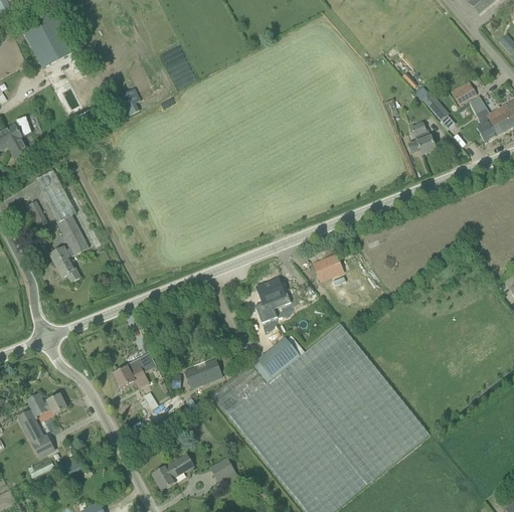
[(0,11),(9,7),(5,0),(0,0),(0,11)]
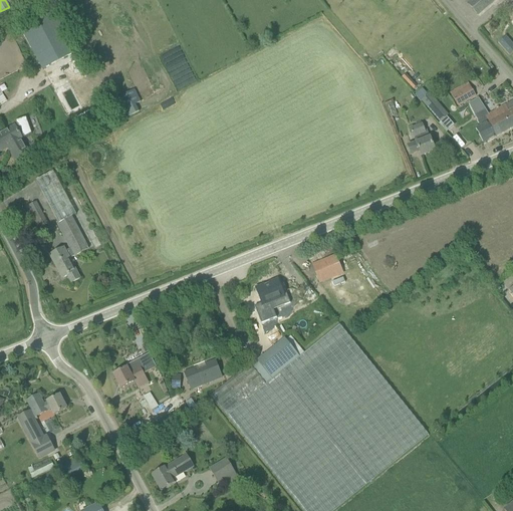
[(466,0),(477,13),(492,0),(466,0)]
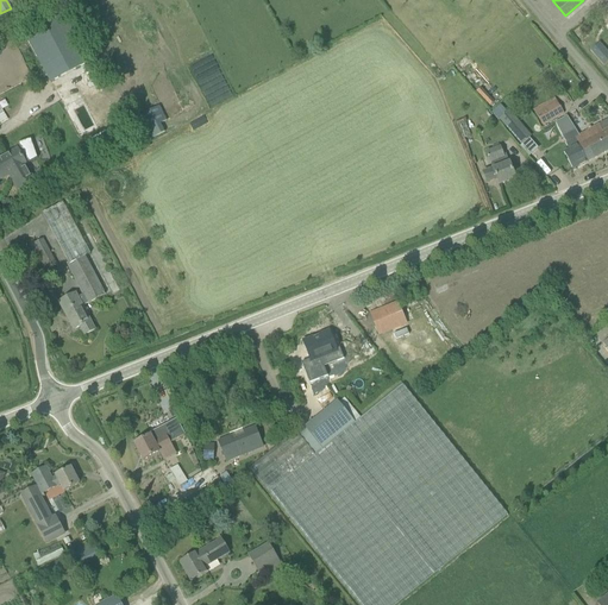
[(79,134),(117,115),(62,10),(24,30),(79,134)]
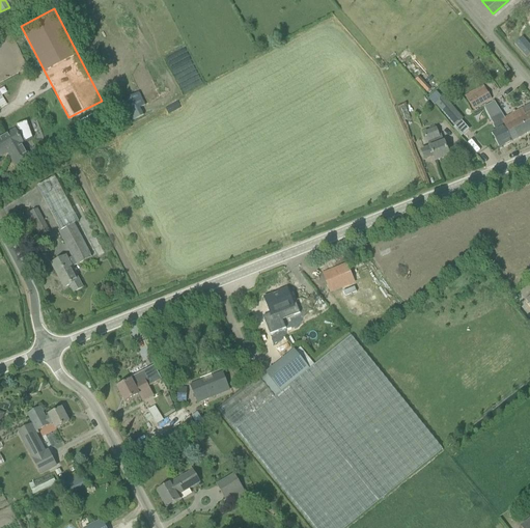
[(529,45),(522,35),(514,42),(525,54),(529,50),(529,45)]
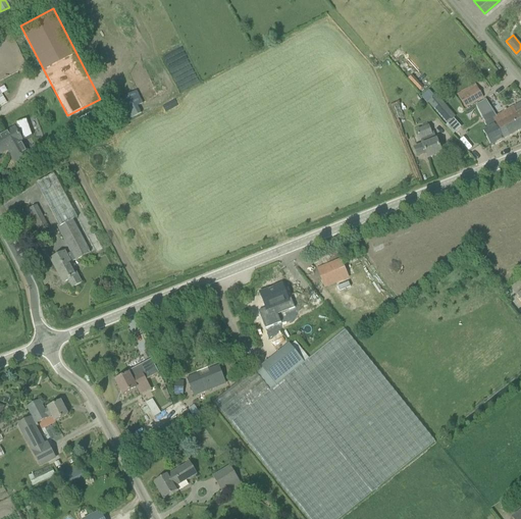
[(458,93),(464,105),(482,95),(475,82),(467,86),(469,88),(462,91),(458,93)]
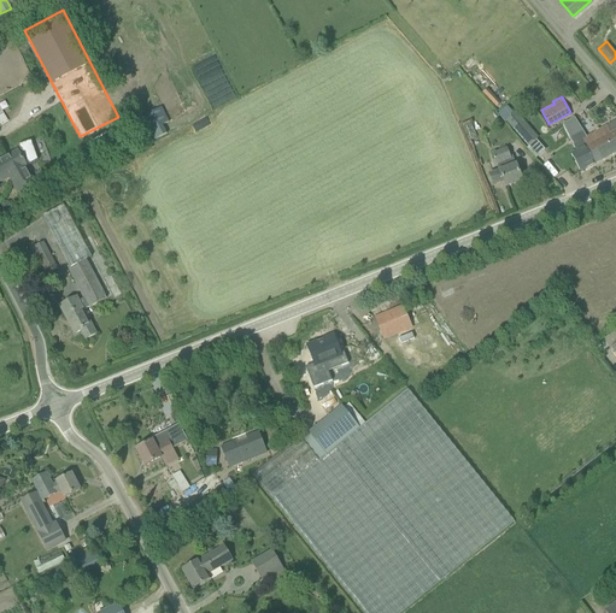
[(162,104),(139,116),(151,139),(166,130),(162,123),(169,119),(162,104)]
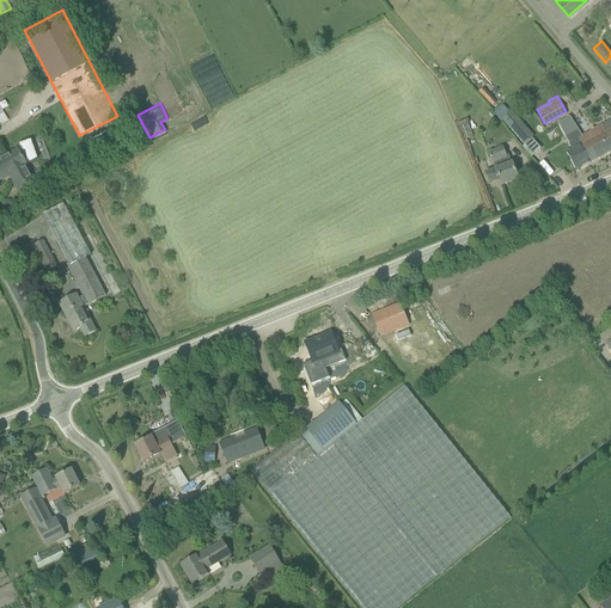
[(499,116),(523,143),(533,134),(511,108),(499,116)]
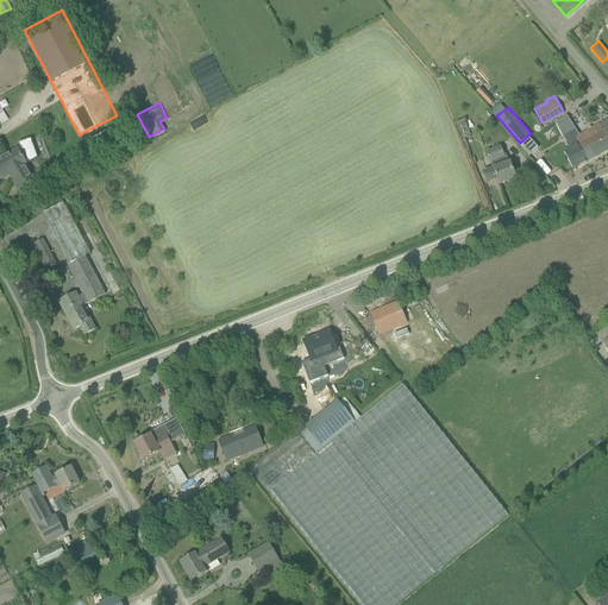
[(595,133),(605,150),(607,147),(607,115),(584,128),(589,137),(595,133)]
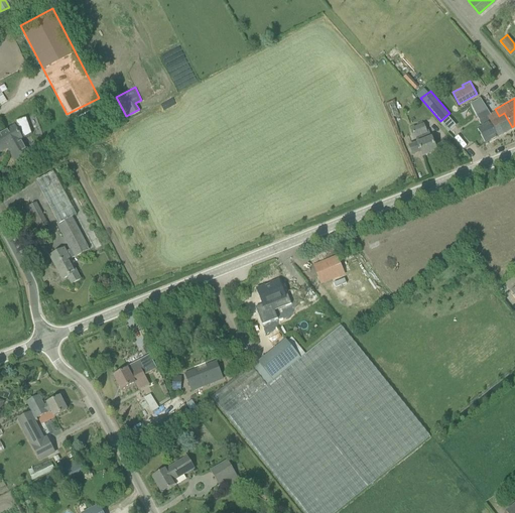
[(477,126),(485,141),(497,135),(489,121),(493,119),(489,112),(487,109),(487,107),(476,113),(478,118),(481,124),(477,126)]
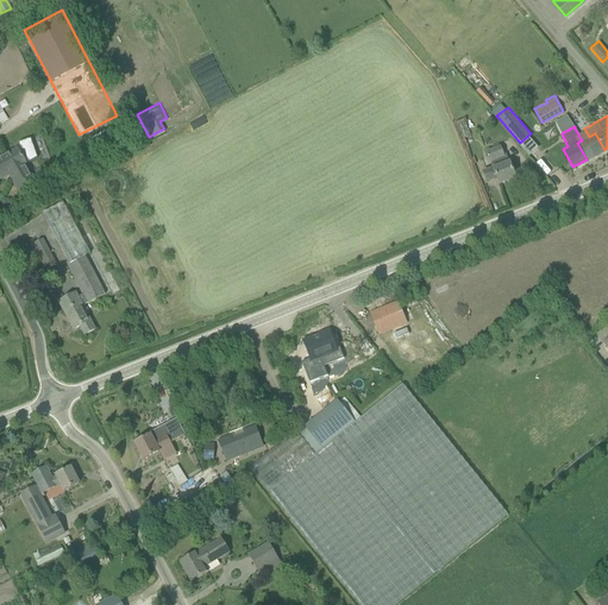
[(577,143),(587,159),(605,150),(595,133),(589,137),(584,128),(577,132),(582,140),(577,143)]
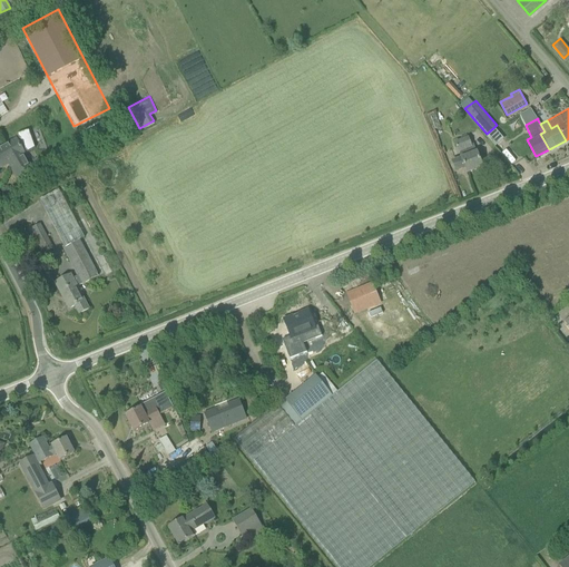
[(16,137),(0,145),(0,166),(8,162),(13,172),(29,164),(23,153),(25,153),(23,152),(31,147),(25,135),(17,139),(16,137)]
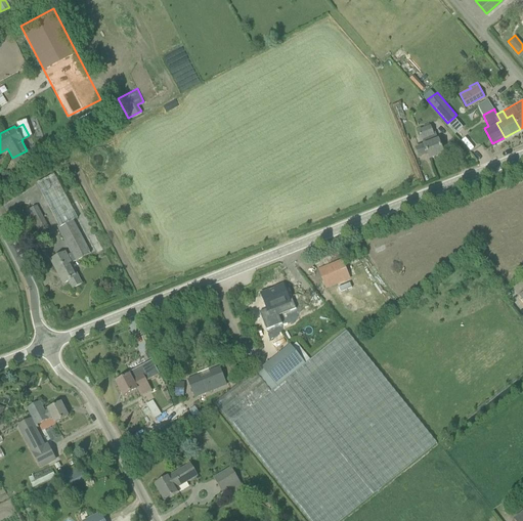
[(418,157),(427,153),(428,157),(443,152),(437,138),(434,130),(432,131),(429,124),(418,129),(421,137),(423,142),(413,145),(418,157)]
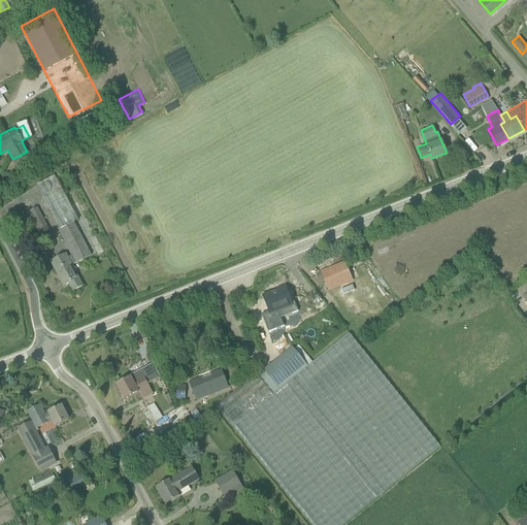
[(73,130),(66,128),(64,134),(72,136),(73,130)]
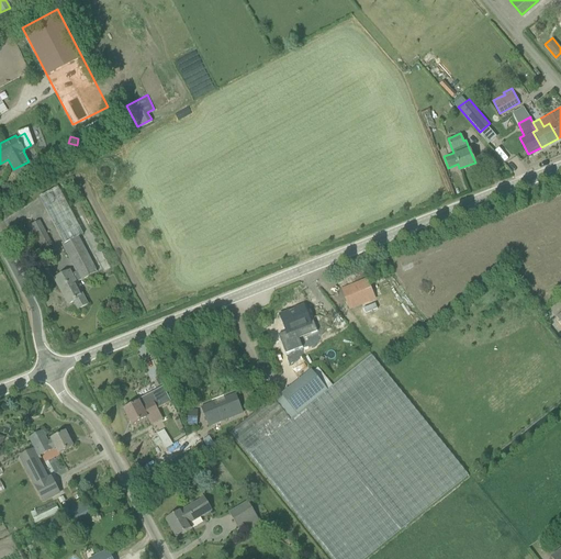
[(7,181),(1,185),(6,191),(11,187),(7,181)]
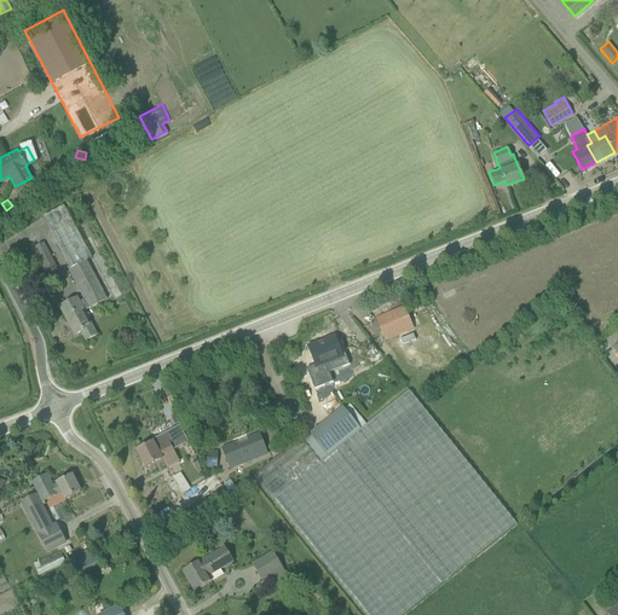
[(75,296),(59,305),(74,332),(81,329),(85,337),(94,332),(82,308),(88,305),(88,306),(107,296),(86,257),(91,255),(63,203),(42,214),(70,266),(68,267),(84,296),(78,300),(75,296)]
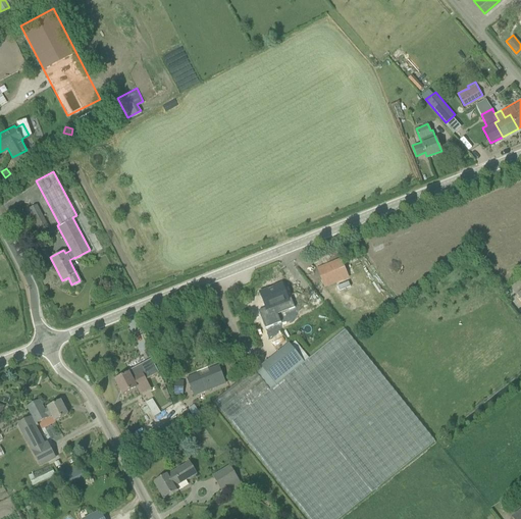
[(37,202),(25,207),(35,227),(46,222),(37,202)]
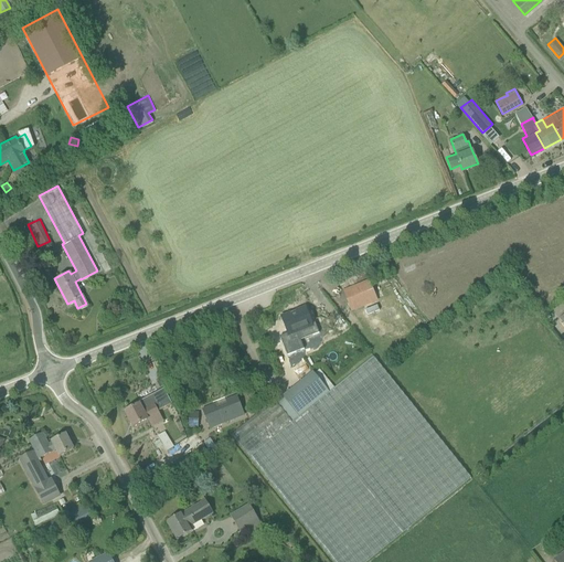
[(350,307),(375,297),(369,281),(343,290),(350,307)]
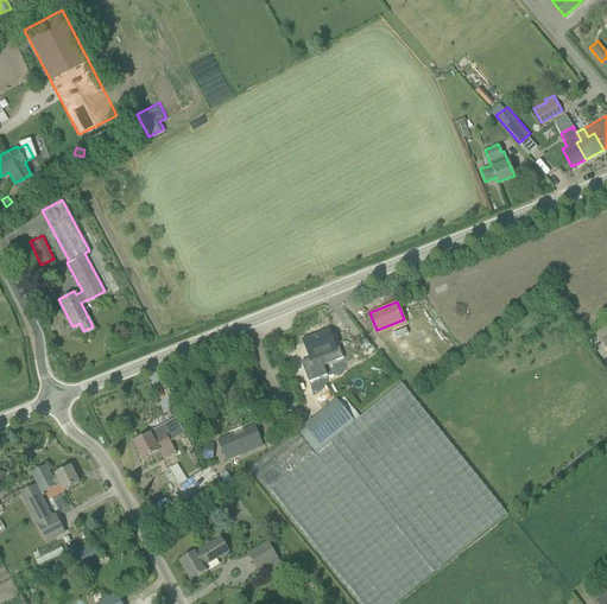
[(308,380),(327,373),(323,363),(342,356),(339,345),(335,347),(328,329),(317,332),(318,334),(303,339),(309,356),(301,360),(308,380)]
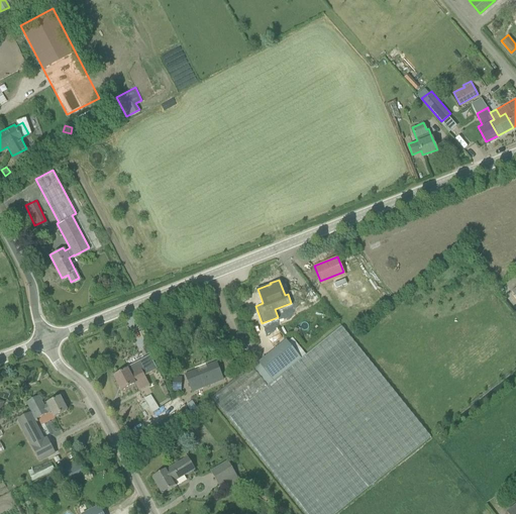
[(250,364),(227,383),(212,395),(306,513),(332,513),(430,435),(342,326),(340,324),(300,356),(287,339),(265,355),(252,366),(250,364)]
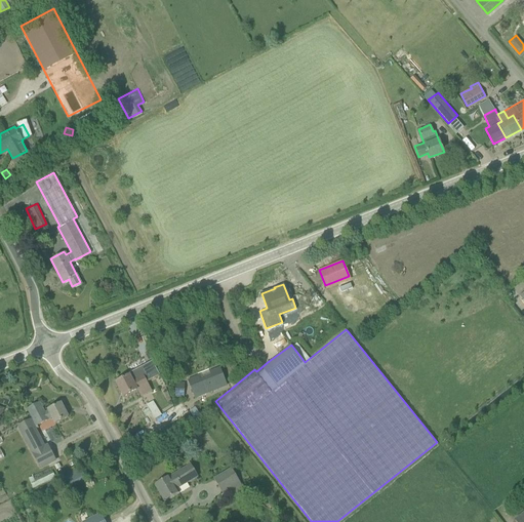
[(203,374),(195,379),(205,394),(232,375),(222,361),(214,366),(216,370),(205,377),(203,374)]
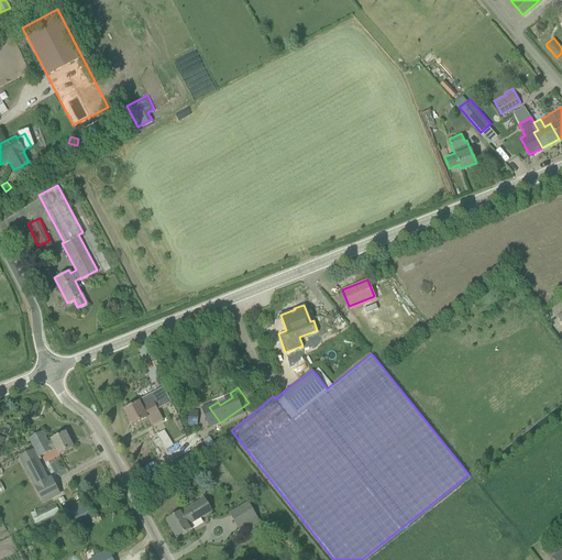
[(138,401),(123,408),(132,424),(146,416),(158,409),(154,402),(158,398),(154,390),(136,399),(138,401)]
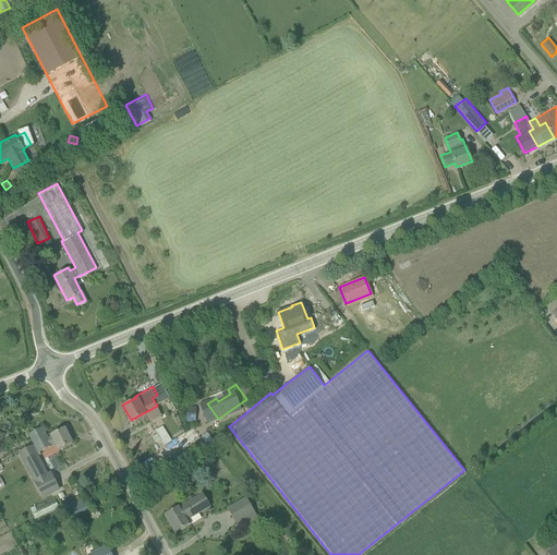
[(185,419),(195,419),(195,406),(186,406),(185,419)]
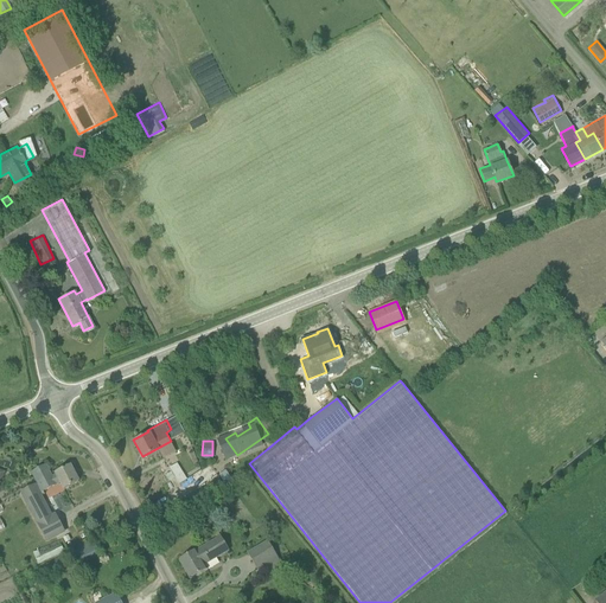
[(179,481),(185,478),(186,478),(182,469),(177,461),(173,463),(168,466),(170,468),(174,476),(178,482),(179,481)]
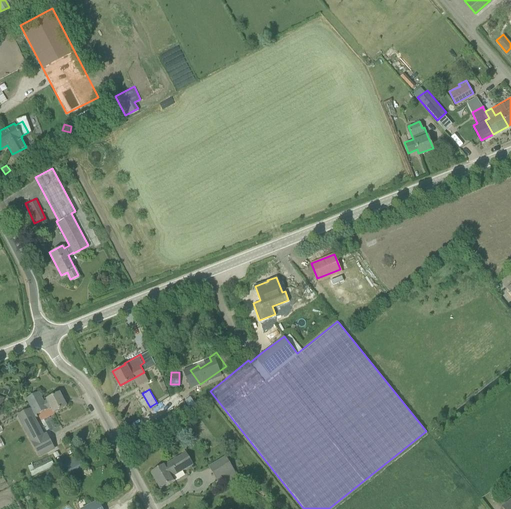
[(53,411),(66,405),(59,391),(46,398),(42,400),(37,391),(27,397),(31,405),(16,414),(39,456),(54,448),(46,431),(43,432),(34,416),(36,415),(35,413),(50,405),(53,411)]
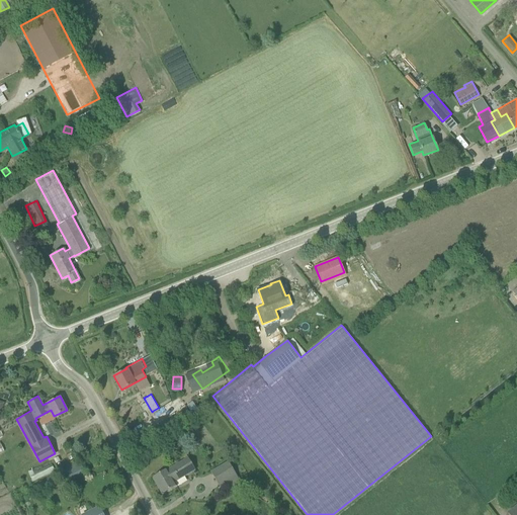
[(152,477),(162,493),(176,485),(174,481),(194,468),(187,456),(167,468),(167,467),(152,477)]
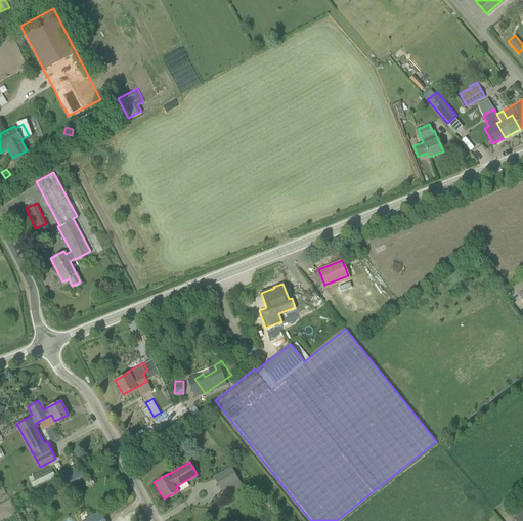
[(50,465),(28,475),(32,484),(55,474),(50,465)]
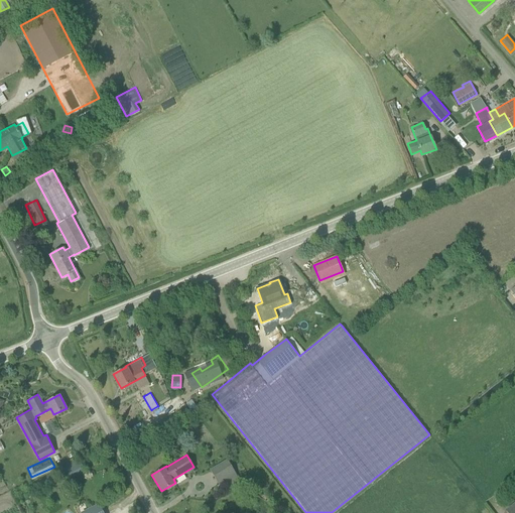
[(65,466),(71,477),(85,469),(79,459),(65,466)]
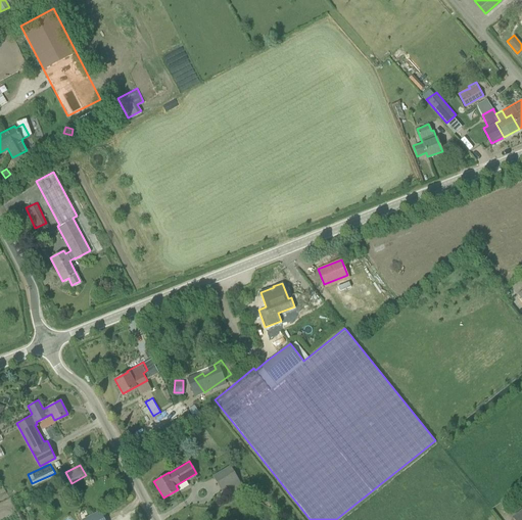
[(241,484),(231,465),(212,474),(224,493),(241,484)]
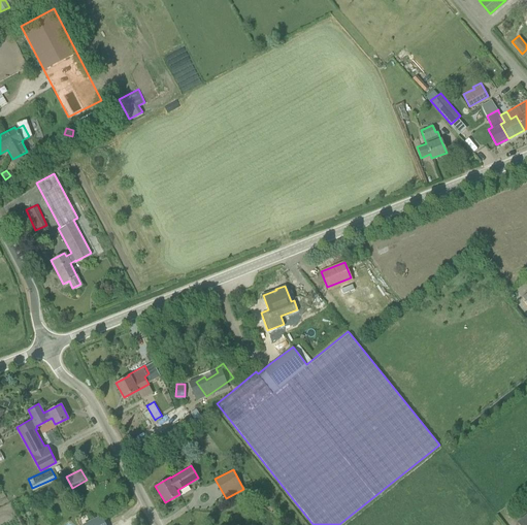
[(83,524),(105,524),(101,516),(83,524)]
